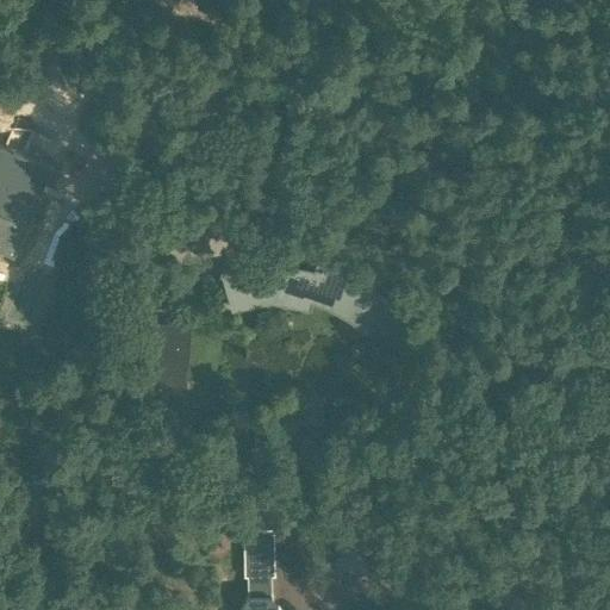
[(0,145),(0,249),(13,255),(26,224),(50,168),(0,145)]
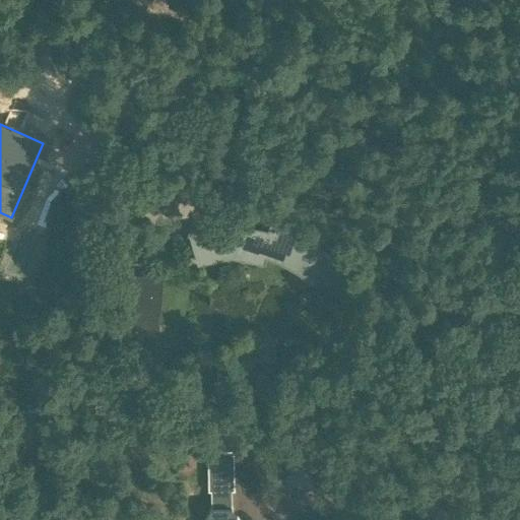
[(191,231),(188,232),(195,265),(203,262),(205,261),(210,260),(215,260),(223,259),(226,259),(231,260),(265,266),(267,259),(281,265),(306,278),(313,286),(337,258),(319,243),(301,233),(279,223),(269,221),(268,230),(245,225),(230,224),(215,225),(208,226),(201,229),(198,229),(191,231)]
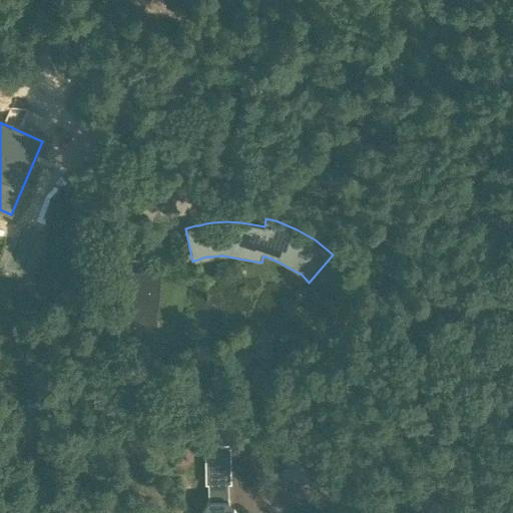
[(126,311),(145,309),(144,290),(148,290),(145,259),(122,261),(122,257),(120,257),(125,315),(126,315),(126,311)]
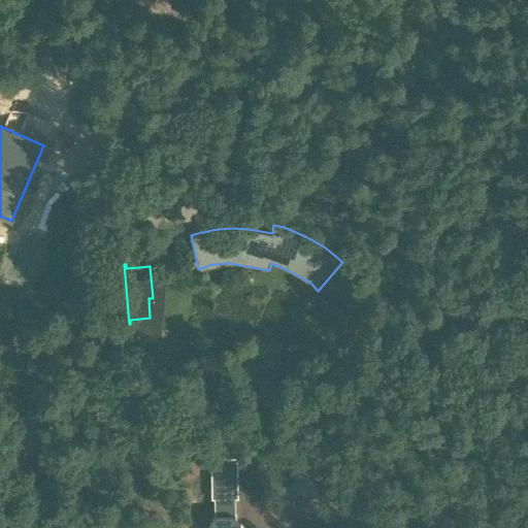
[(32,303),(36,294),(31,291),(25,294),(23,299),(32,303)]
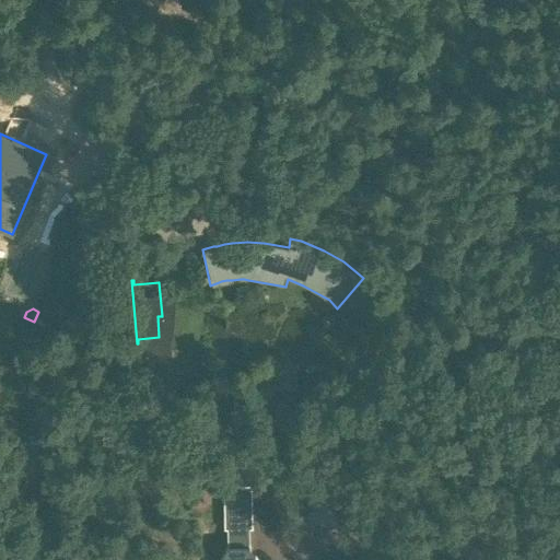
[(231,531),(231,548),(226,548),(220,559),(256,559),(249,548),(246,548),(246,531),(252,531),(251,487),(222,487),(223,531),(231,531)]
